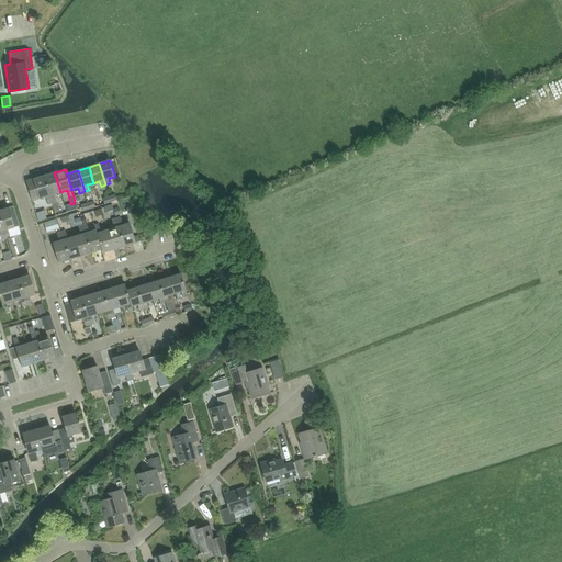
[(54,172),(44,176),(52,203),(55,213),(59,211),(54,194),(60,192),(54,172)]
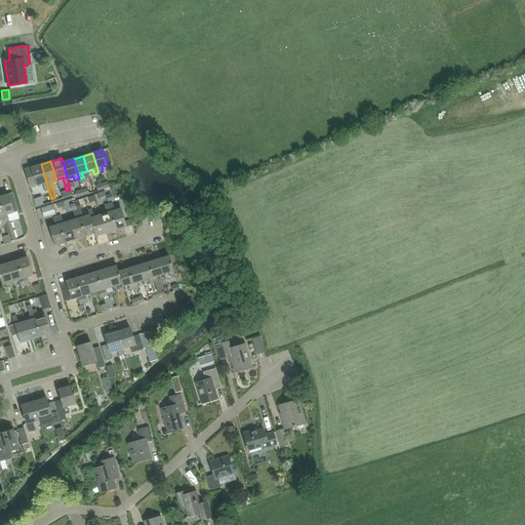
[(48,190),(41,164),(24,170),(30,188),(42,184),(45,192),(48,190)]
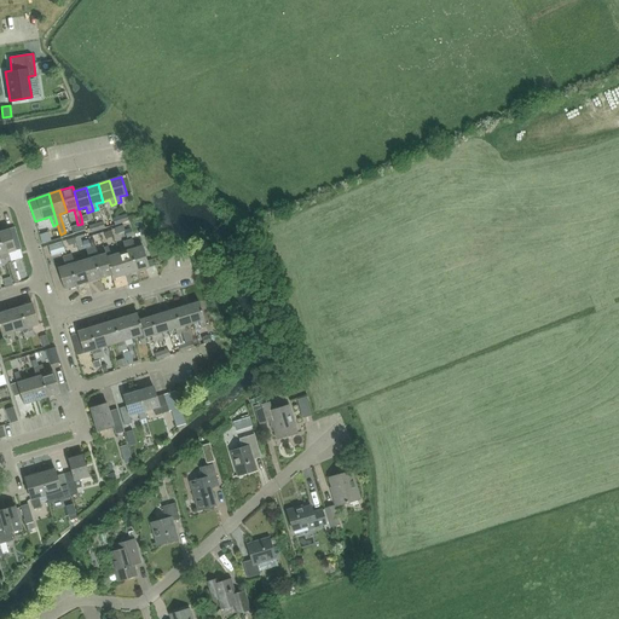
[(10,230),(0,231),(0,242),(6,262),(11,261),(9,253),(16,250),(10,230)]
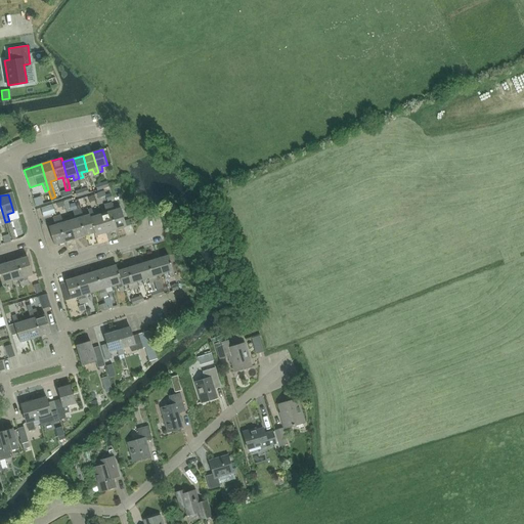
[(113,204),(108,205),(117,230),(127,227),(121,209),(115,211),(113,204)]
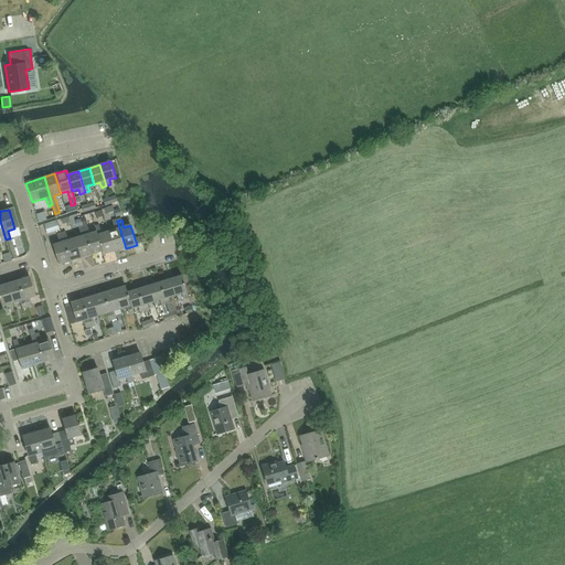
[(44,225),(46,234),(59,231),(56,221),(44,225)]
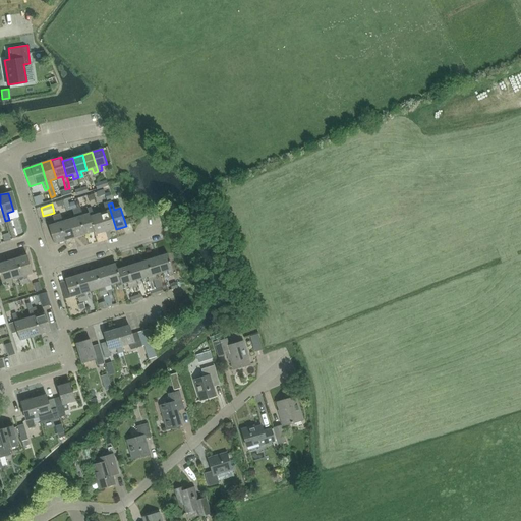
[(106,212),(100,214),(106,232),(116,229),(108,204),(104,205),(106,212)]
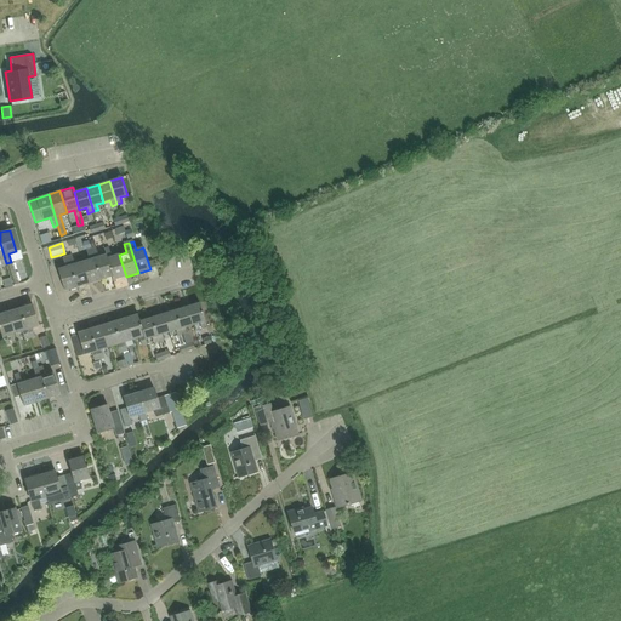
[(90,261),(83,262),(89,284),(101,280),(92,250),(91,250),(90,246),(86,248),(87,251),(90,261)]
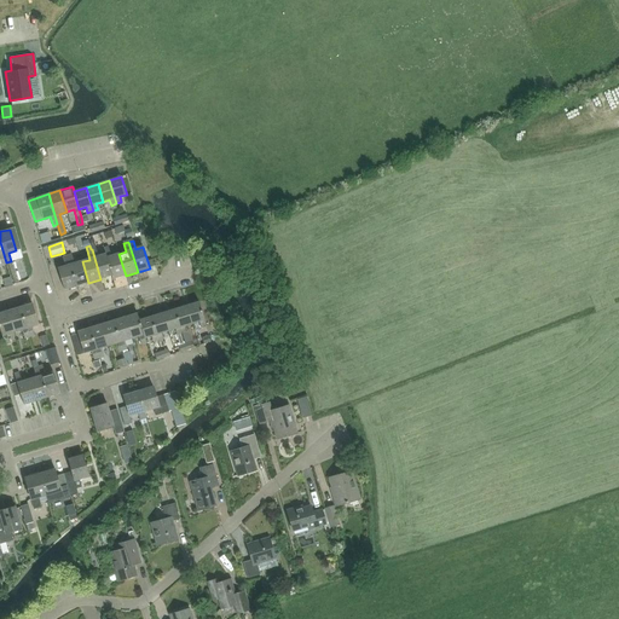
[(96,248),(92,249),(100,279),(113,276),(106,254),(105,254),(99,256),(96,248)]
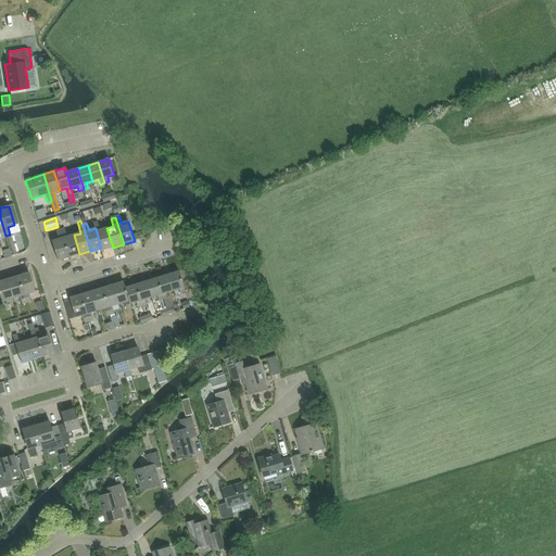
[(93,224),(95,228),(96,228),(101,248),(102,251),(113,248),(106,228),(100,230),(98,223),(93,224)]
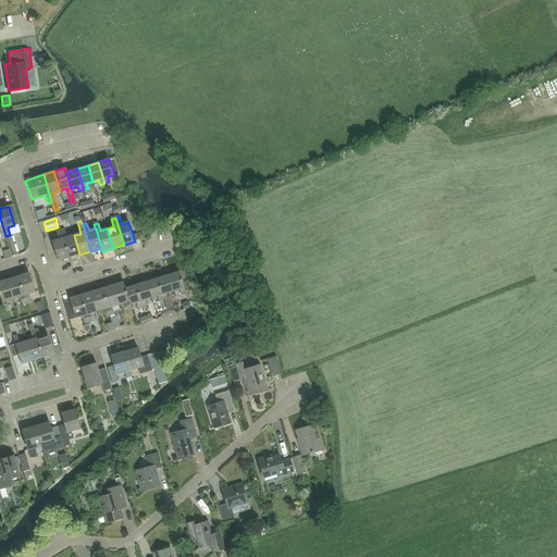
[(65,230),(61,231),(70,258),(79,255),(74,235),(67,237),(65,230)]
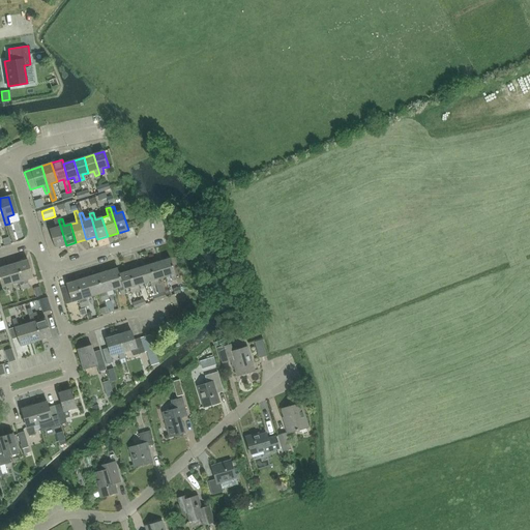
[(56,249),(66,245),(58,219),(54,222),(56,229),(50,231),(56,249)]
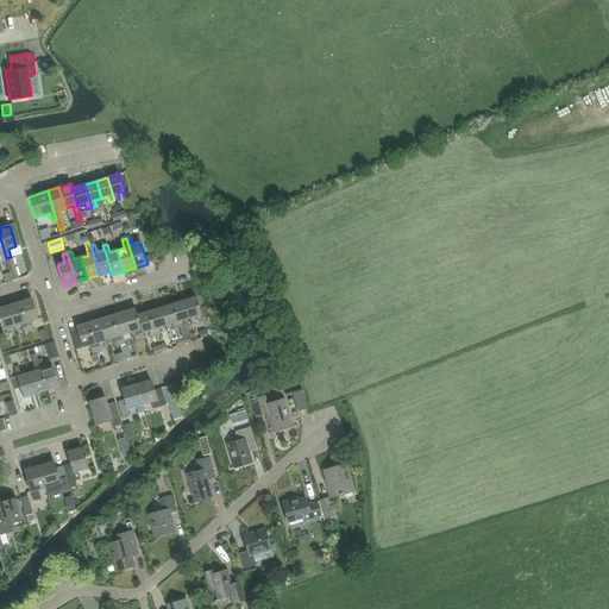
[(19,278),(13,258),(8,259),(14,280),(19,278)]
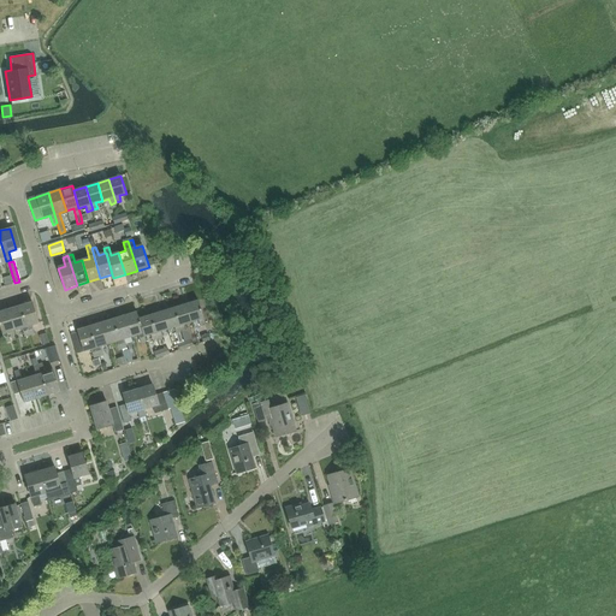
[(199,300),(187,303),(191,321),(199,320),(200,325),(206,324),(199,300)]
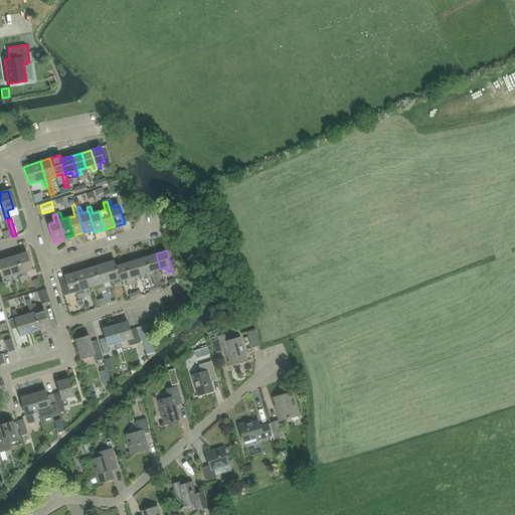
[(26,252),(16,255),(24,281),(28,280),(26,272),(32,271),(26,252)]
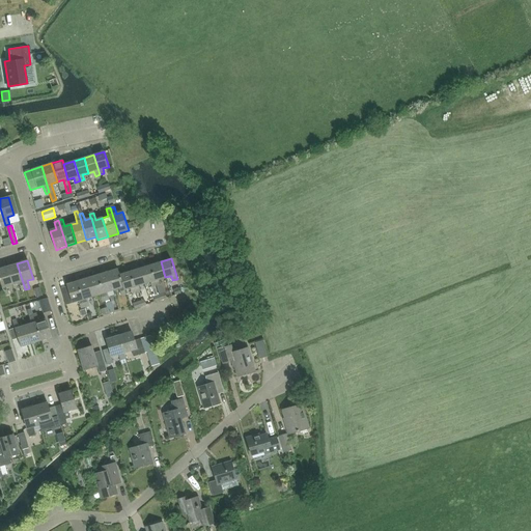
[(161,261),(150,264),(157,285),(161,284),(159,279),(165,277),(161,261)]
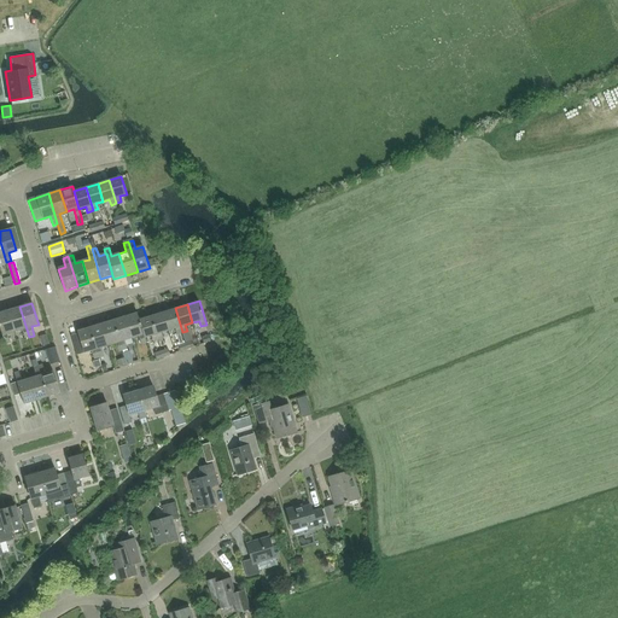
[(19,307),(7,310),(15,332),(22,330),(24,338),(29,337),(19,307)]
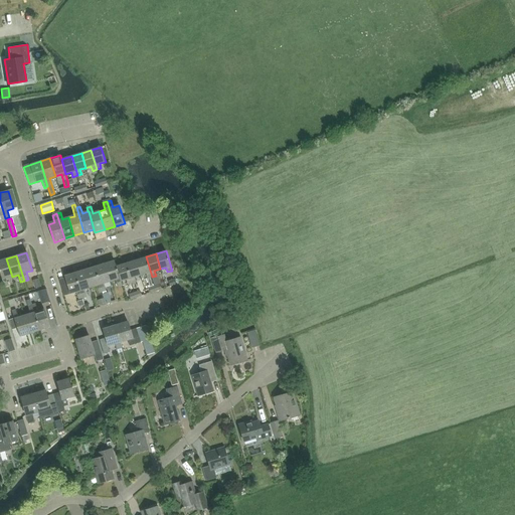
[(146,256),(136,260),(141,276),(146,274),(148,278),(152,277),(146,256)]
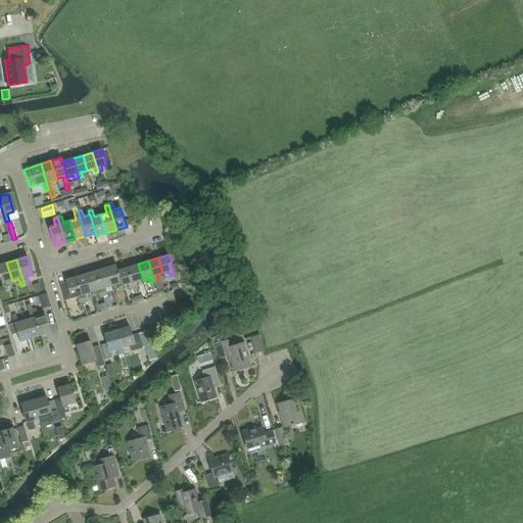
[(8,290),(6,283),(12,281),(6,263),(0,264),(0,278),(4,291),(8,290)]
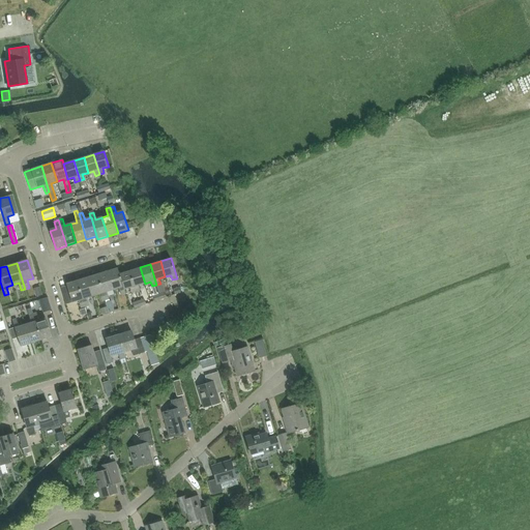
[(140,267),(129,271),(136,291),(140,290),(139,285),(145,284),(140,267)]
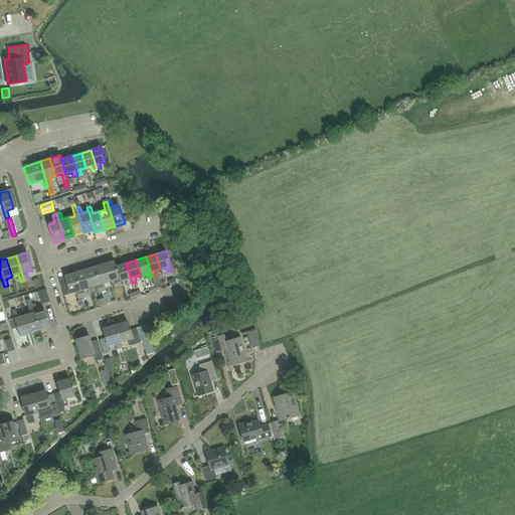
[(123,286),(121,282),(116,267),(115,261),(105,264),(110,282),(116,280),(118,287),(123,286)]
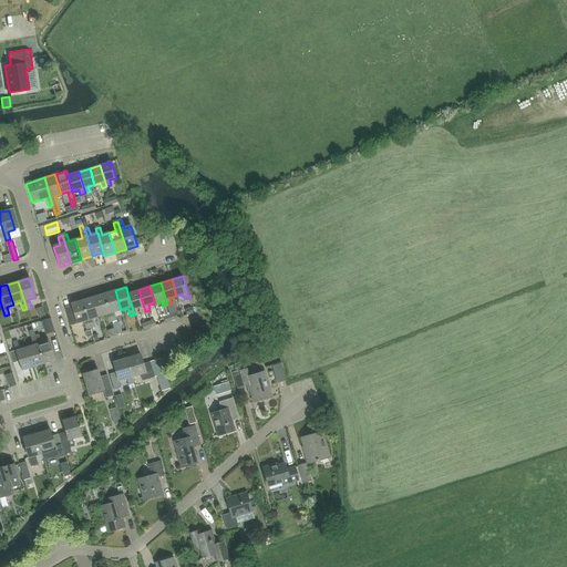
[(115,290),(104,294),(113,321),(116,320),(114,312),(121,310),(115,290)]
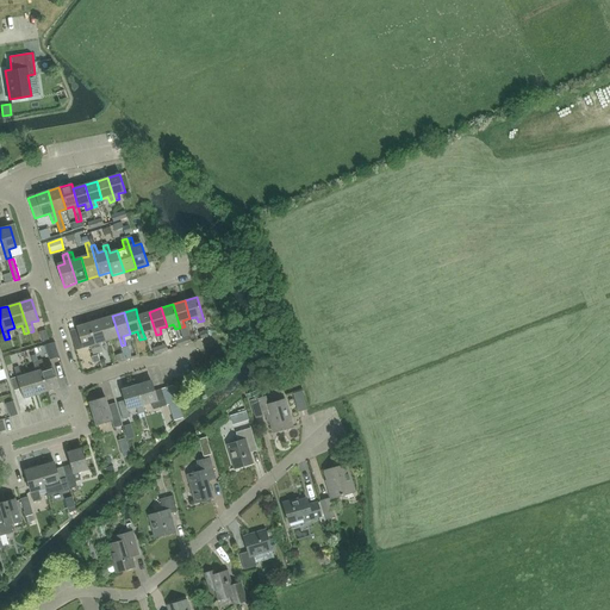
[(151,337),(156,335),(149,312),(137,316),(143,334),(149,331),(151,337)]
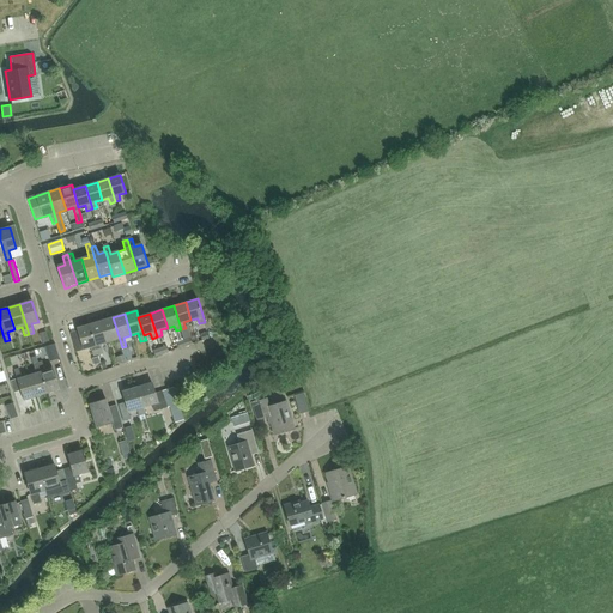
[(113,317),(101,321),(108,343),(114,340),(116,349),(122,347),(113,317)]
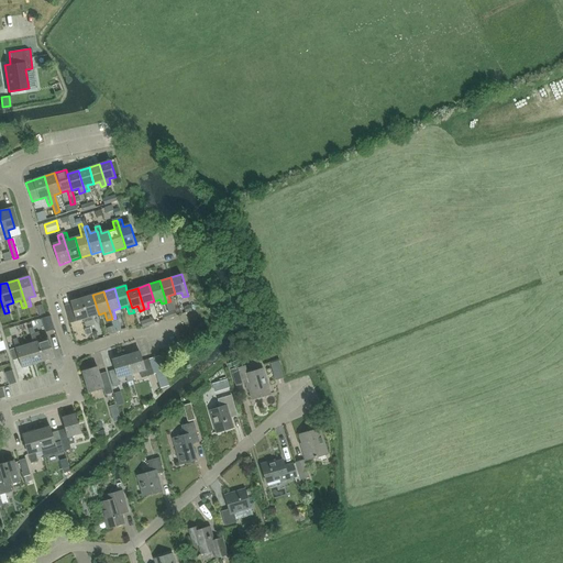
[(92,295),(81,298),(90,326),(95,324),(91,317),(99,315),(92,295)]
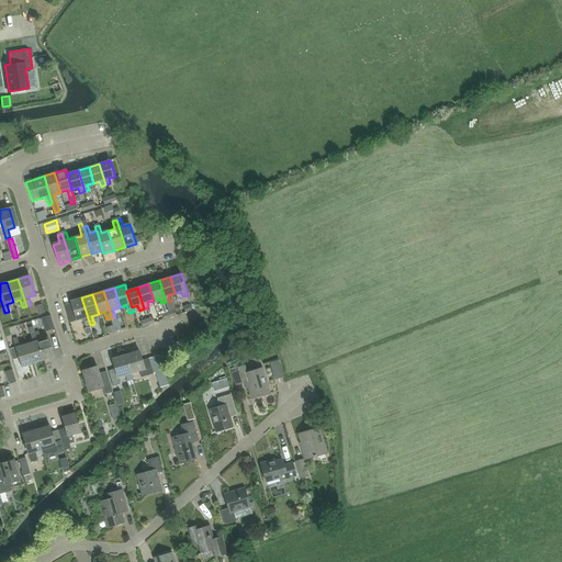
[(67,312),(70,323),(82,318),(86,326),(90,325),(81,298),(70,301),(74,310),(67,312)]
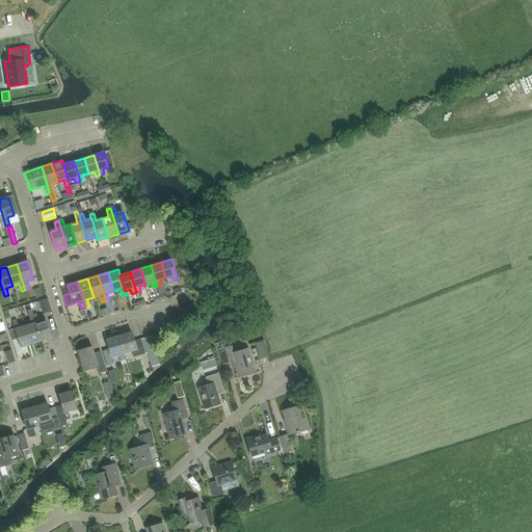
[(48,298),(40,300),(44,313),(51,311),(48,298)]
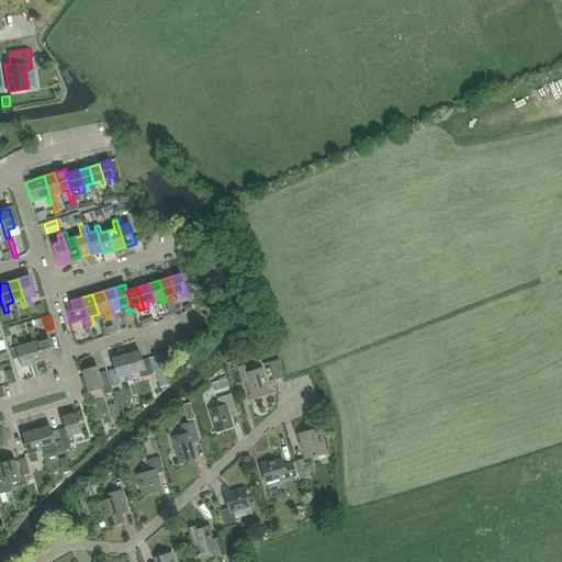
[(119,319),(112,322),(115,332),(121,329),(119,319)]
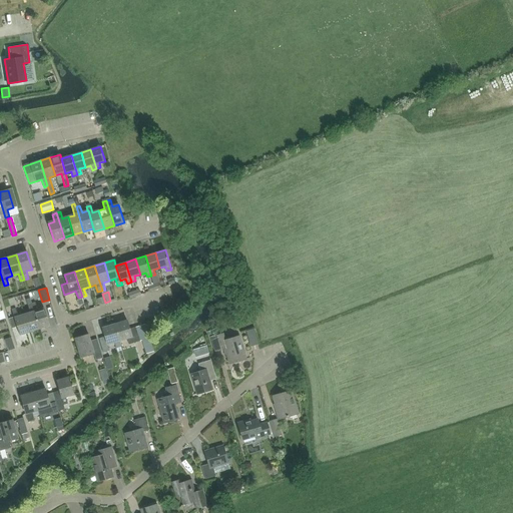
[(44,309),(38,311),(35,303),(32,304),(40,329),(49,326),(44,309)]
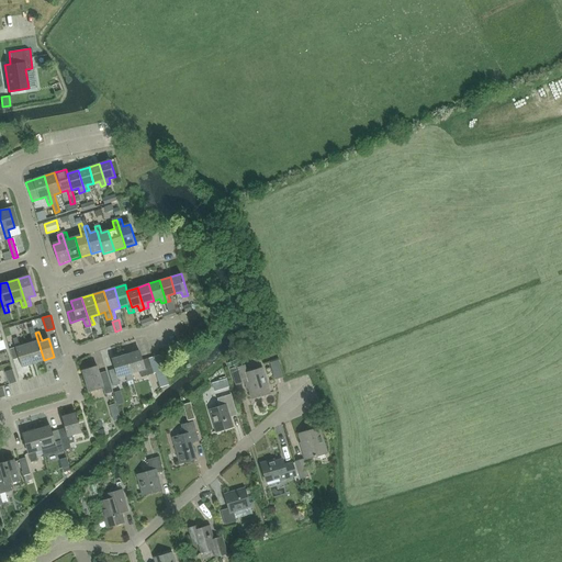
[(31,335),(33,343),(26,345),(33,364),(44,360),(35,333),(31,335)]
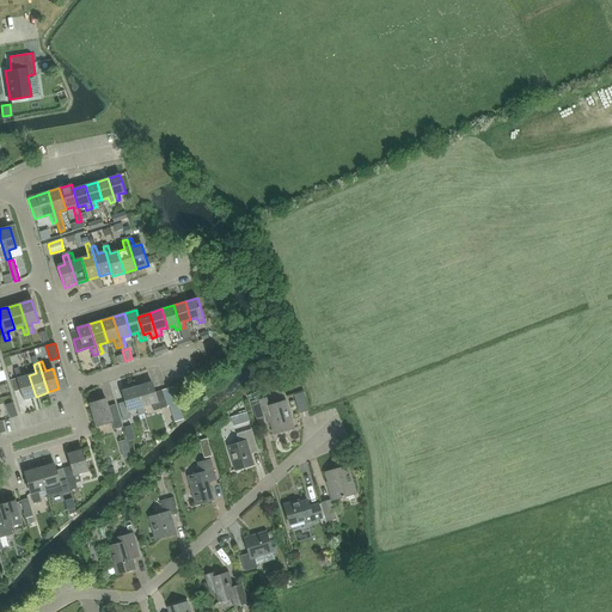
[(19,387),(23,401),(36,397),(29,375),(22,377),(19,368),(13,371),(16,375),(10,378),(13,390),(19,387)]
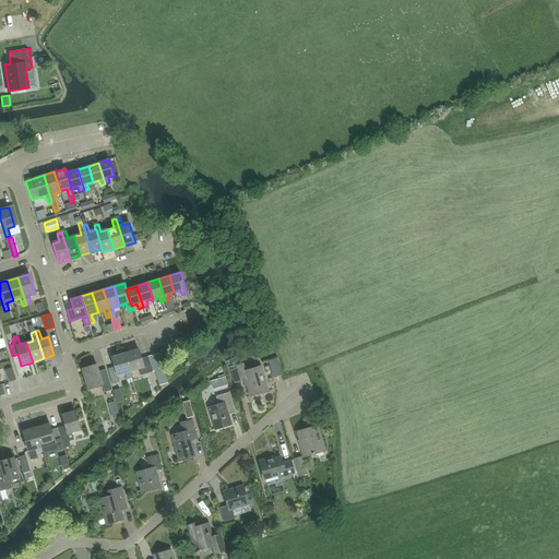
[(139,349),(125,353),(131,371),(139,369),(141,376),(152,372),(147,357),(141,358),(139,349)]
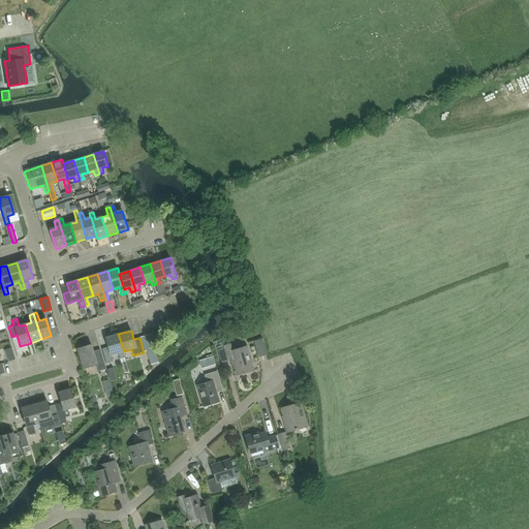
[(106,364),(113,362),(111,355),(119,353),(120,360),(125,358),(124,351),(118,334),(105,338),(107,347),(102,349),(106,364)]
